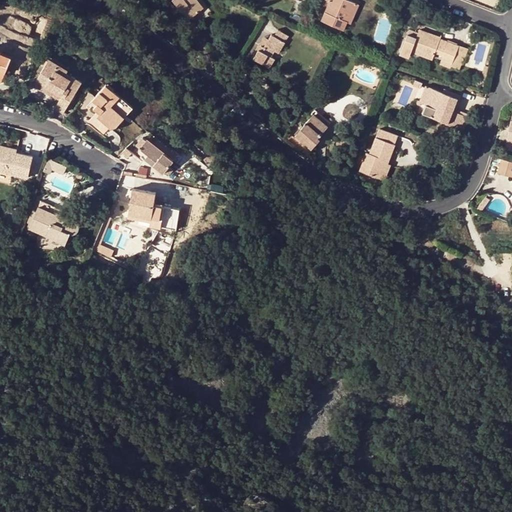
[(171,0),(179,10),(172,16),(184,31),(191,25),(188,21),(203,9),(195,0),(171,0)]
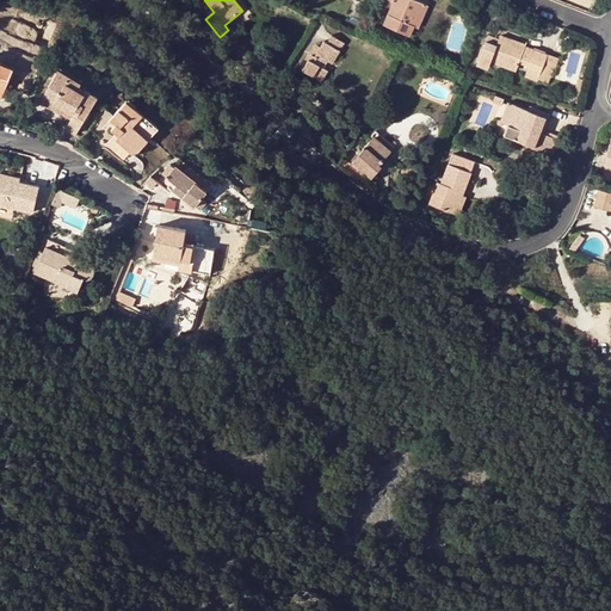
[(415,28),(424,5),(413,0),(383,0),(382,2),(392,6),(389,11),(383,25),(411,37),(415,28)]
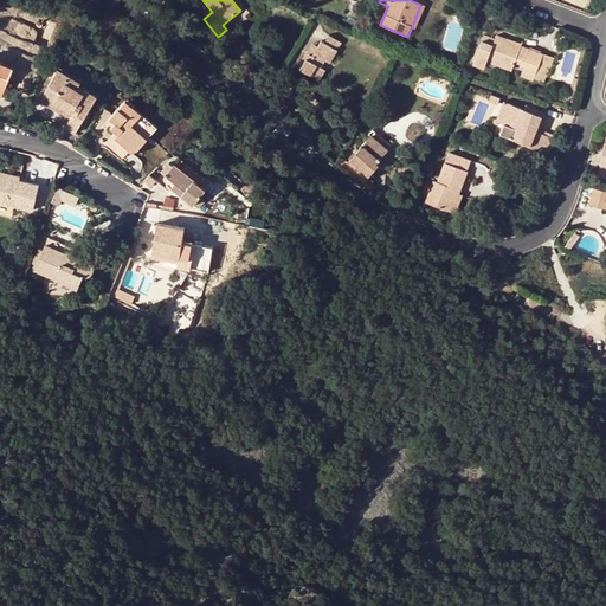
[(420,5),(412,27),(416,28),(425,6),(420,5)]
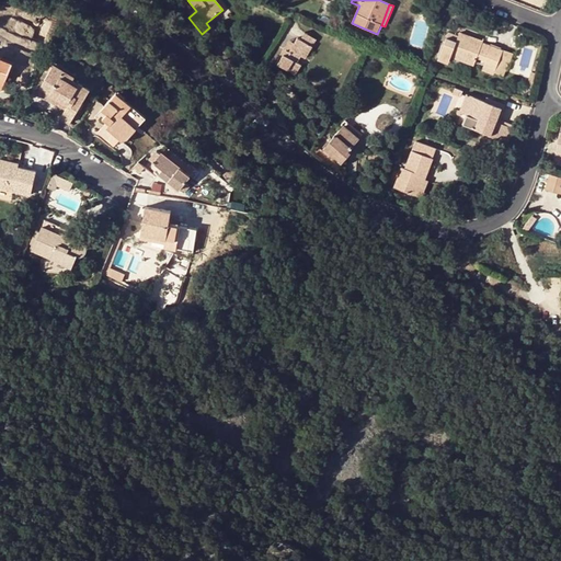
[(483,42),(460,33),(459,37),(457,43),(447,39),(439,59),(448,63),(450,58),(473,66),(477,58),(488,61),(497,66),(499,63),(503,52),(482,44),(483,42)]
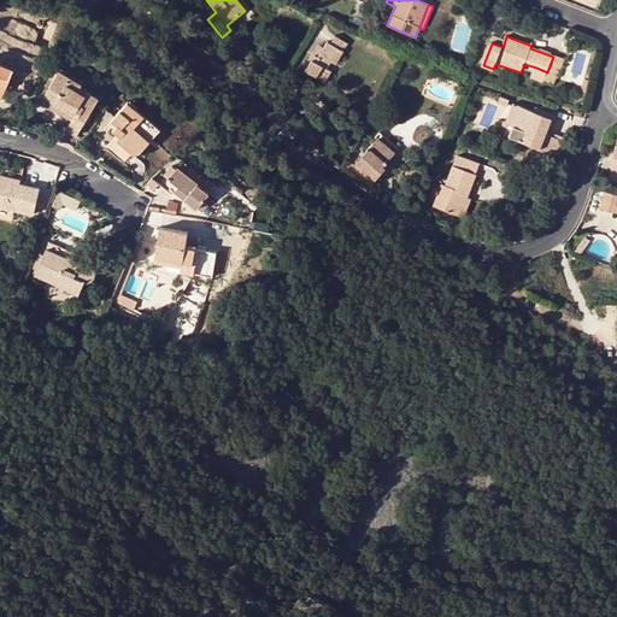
[(492,43),(503,47),(505,41),(494,36),(492,43)]
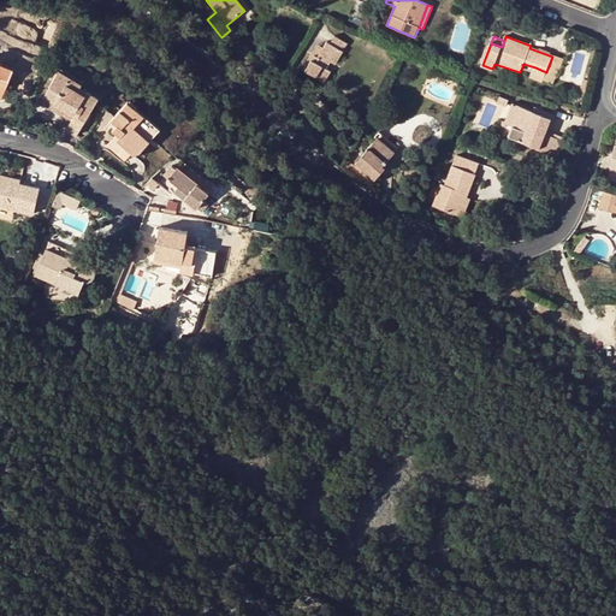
[(335,37),(330,46),(337,51),(330,61),(336,65),(348,45),(335,37)]
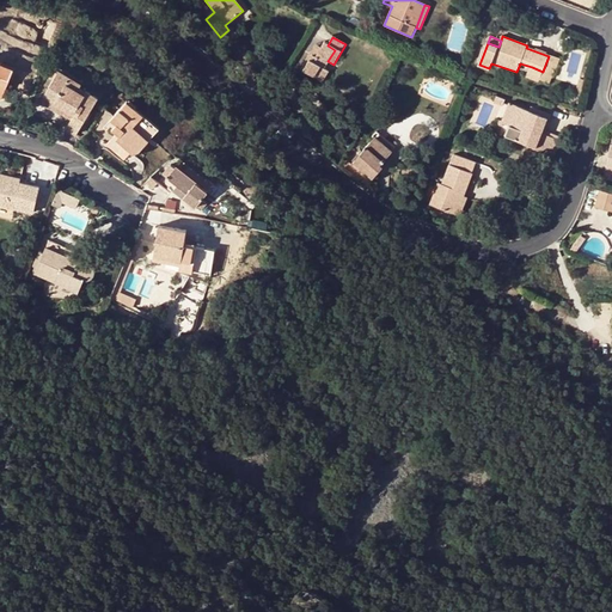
[(335,50),(328,46),(324,43),(316,57),(312,56),(303,71),(322,83),(329,73),(323,69),(328,61),(335,50)]
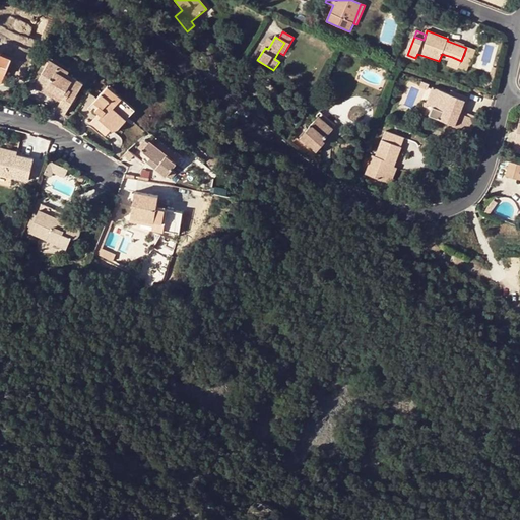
[(2,53),(13,58),(18,48),(0,40),(0,51),(2,52),(2,53)]
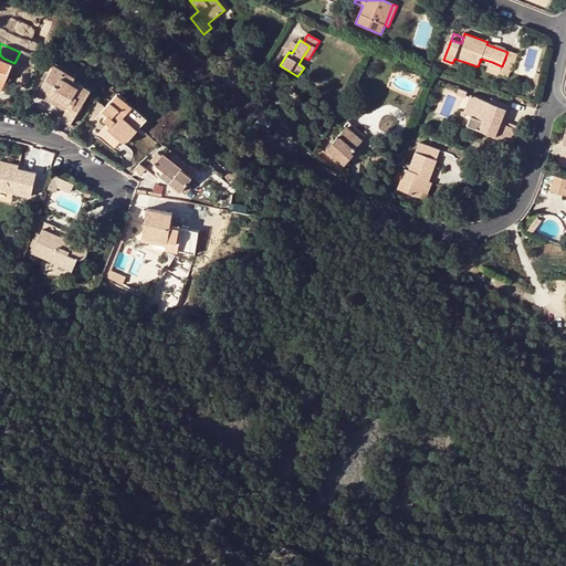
[(490,69),(489,71),(488,73),(499,76),(499,75),(506,77),(507,76),(511,65),(515,55),(507,52),(503,63),(502,66),(492,62),(490,69)]
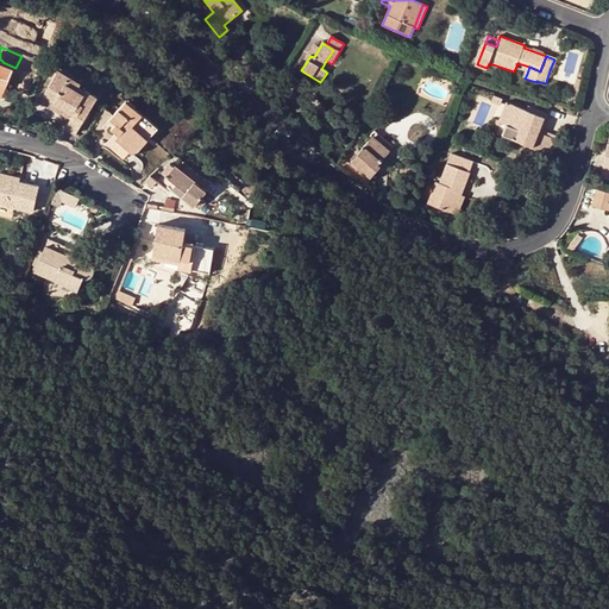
[(0,95),(4,98),(16,68),(2,62),(2,61),(0,60),(0,95)]
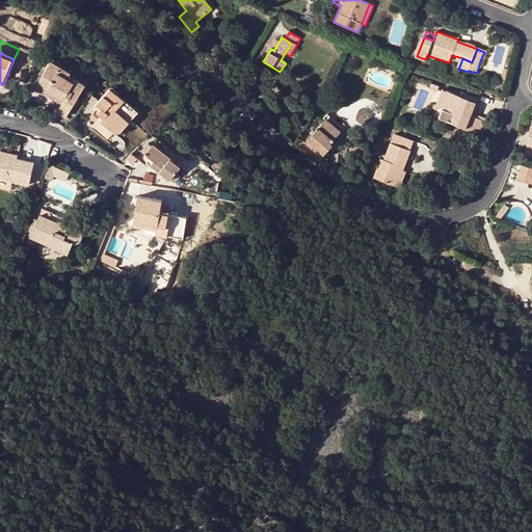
[(58,72),(60,69),(51,63),(49,65),(58,72)]
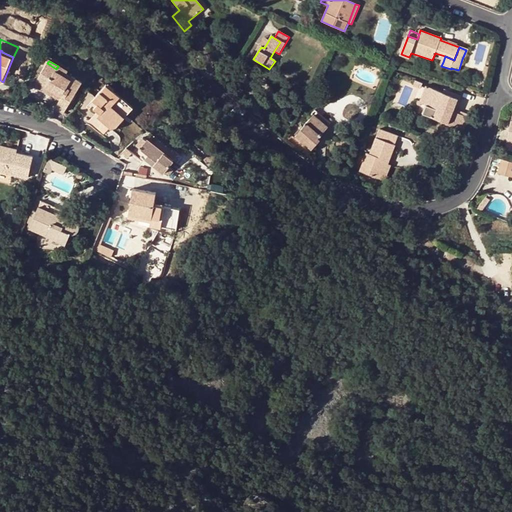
[(69,70),(60,64),(58,66),(56,69),(47,63),(36,81),(63,97),(60,101),(56,107),(65,113),(84,82),(73,75),(71,78),(66,75),(68,72),(69,70)]
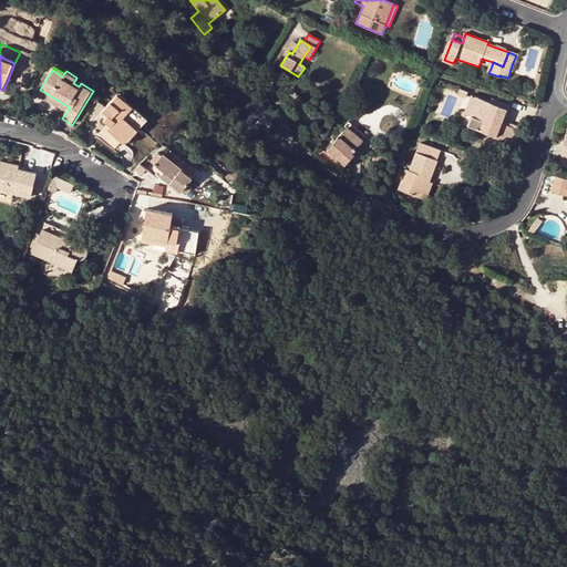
[(70,107),(40,90),(38,94),(66,112),(70,107)]
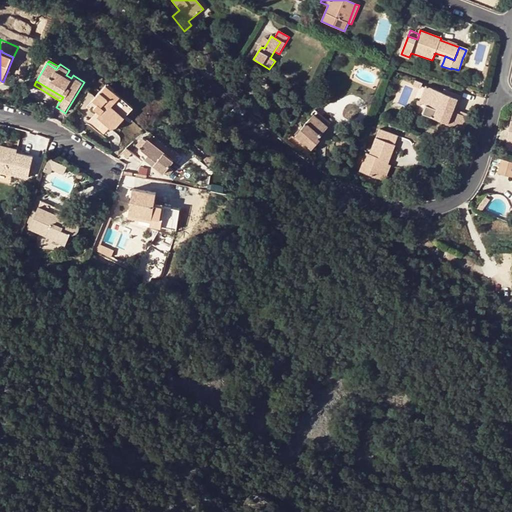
[(415,81),(413,87),(420,90),(422,84),(415,81)]
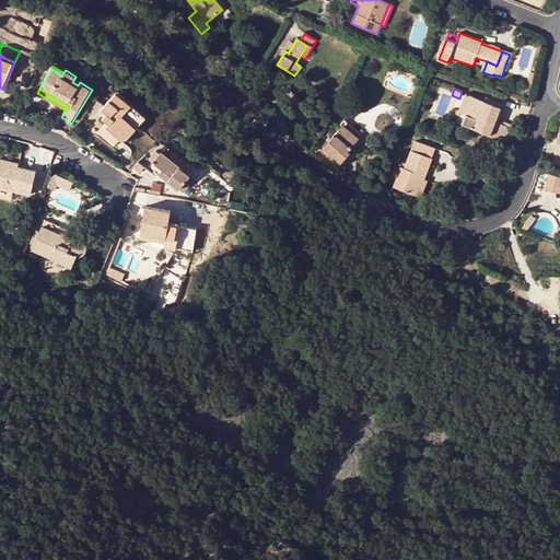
[(124,116),(132,106),(117,93),(103,108),(108,114),(103,118),(107,123),(98,132),(115,147),(120,140),(125,143),(138,129),(124,116)]
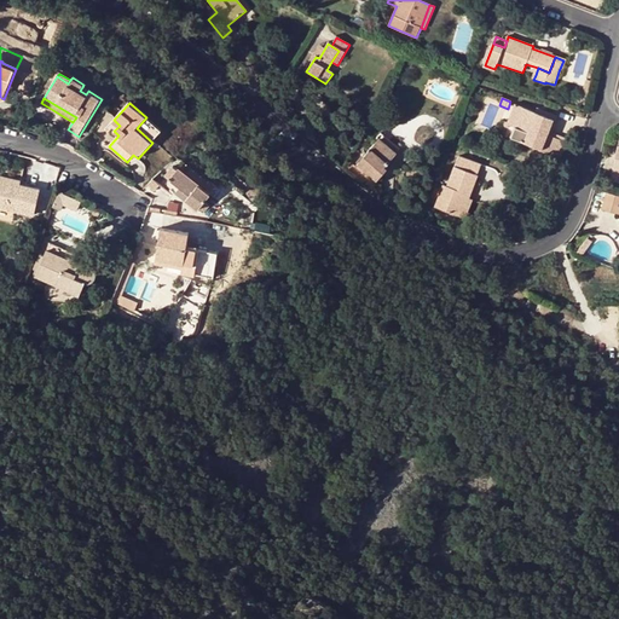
[(514,105),(507,123),(507,125),(509,126),(514,128),(522,109),(514,105)]
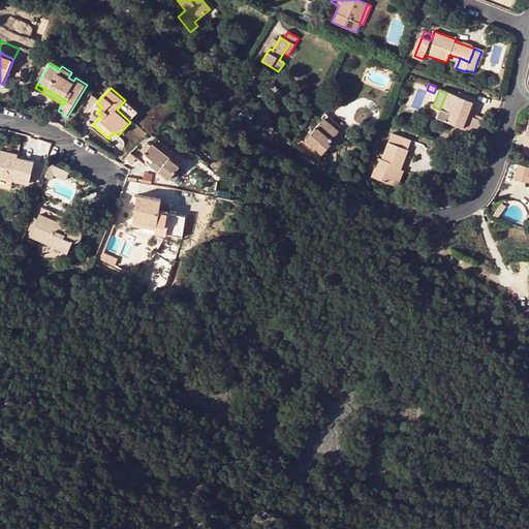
[(462,129),(478,136),(484,122),(467,116),(472,102),(457,96),(446,93),(439,110),(436,118),(463,128),(462,129)]
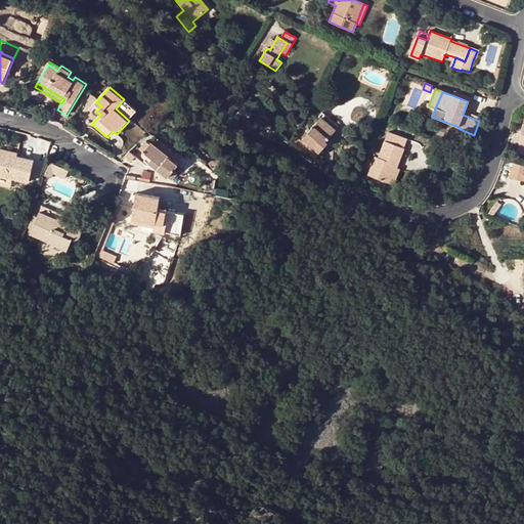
[(473,99),(454,92),(452,95),(468,101),(463,115),(479,121),(481,119),(467,113),(473,99)]
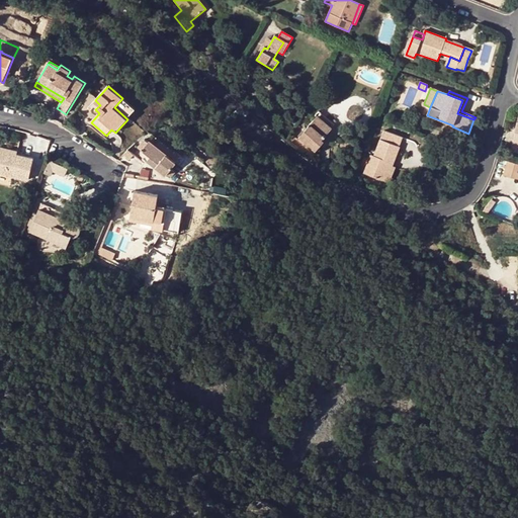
[(114,107),(127,119),(136,109),(122,98),(114,107)]
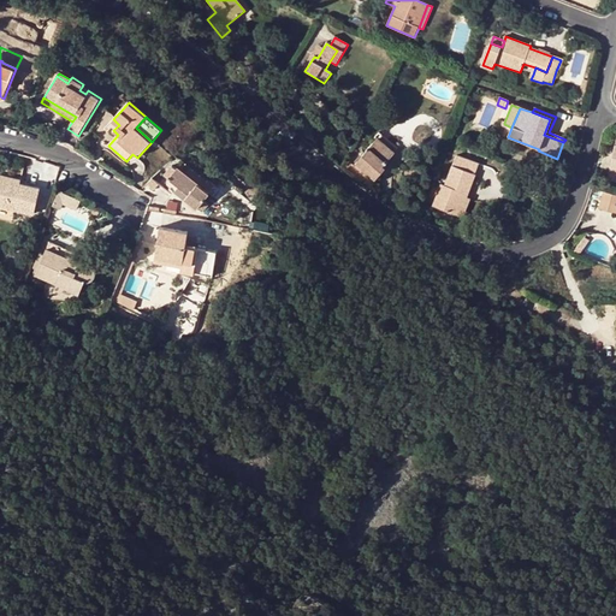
[(377,140),(394,154),(397,149),(379,134),(375,138),(377,140)]
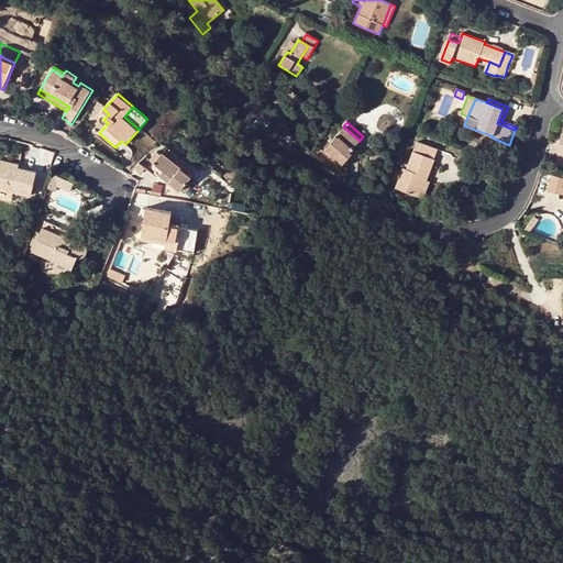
[(350,153),(360,141),(344,128),(326,151),(342,165),(351,155),(350,153)]
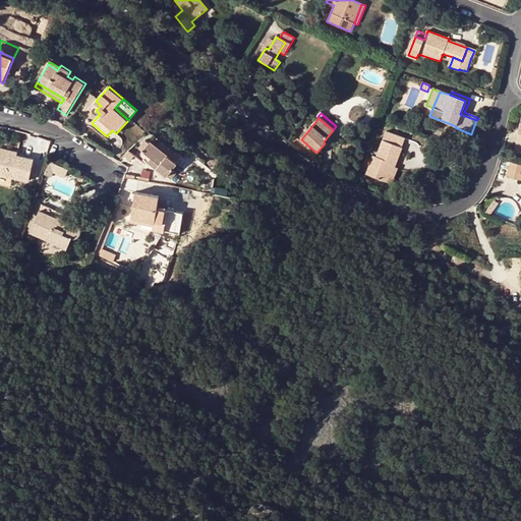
[(385,183),(391,167),(394,169),(404,139),(386,132),(377,158),(372,157),(365,176),(385,183)]
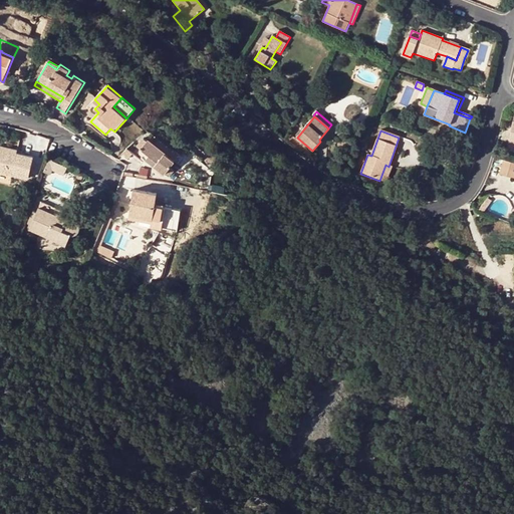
[(150,156),(147,160),(165,174),(175,161),(149,140),(149,141),(145,138),(139,146),(142,149),(150,156)]
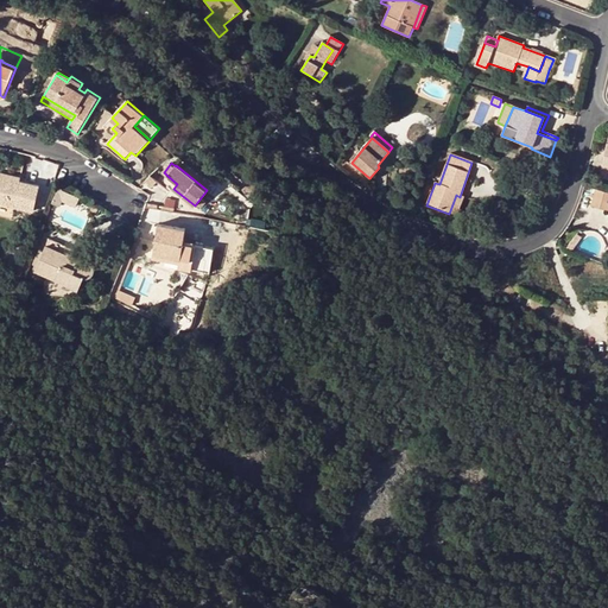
[(0,202),(35,211),(40,187),(20,182),(21,177),(0,172),(0,202)]
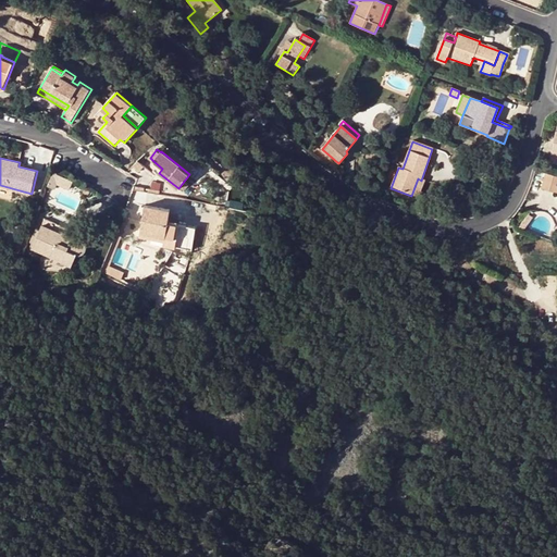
[(56,189),(58,184),(70,189),(73,182),(58,174),(52,176),(49,186),(56,189)]
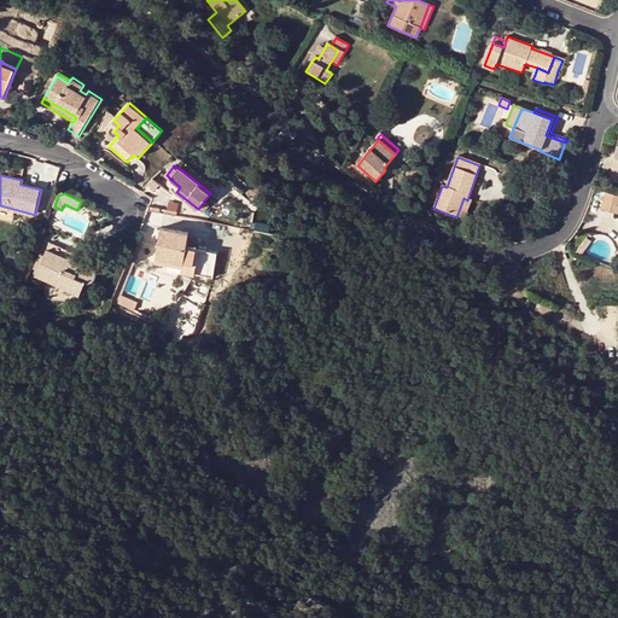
[(616,217),(617,210),(617,198),(605,194),(599,211),(616,217)]
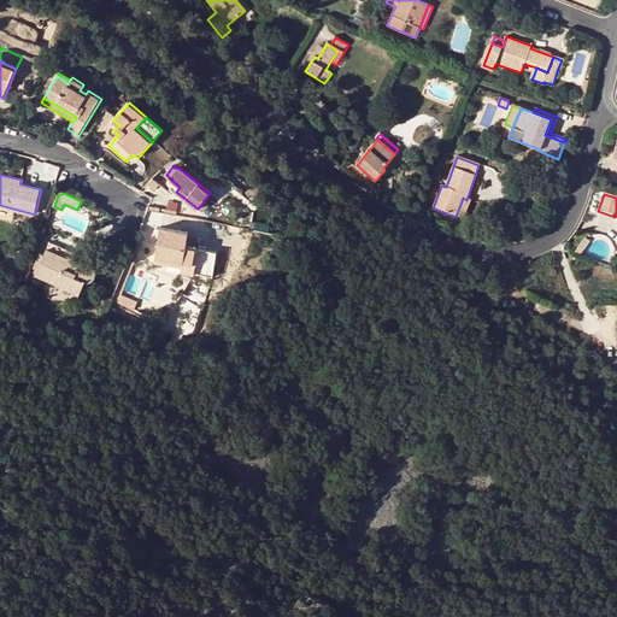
[(463,198),(456,217),(463,219),(470,201),(466,200),(463,198)]
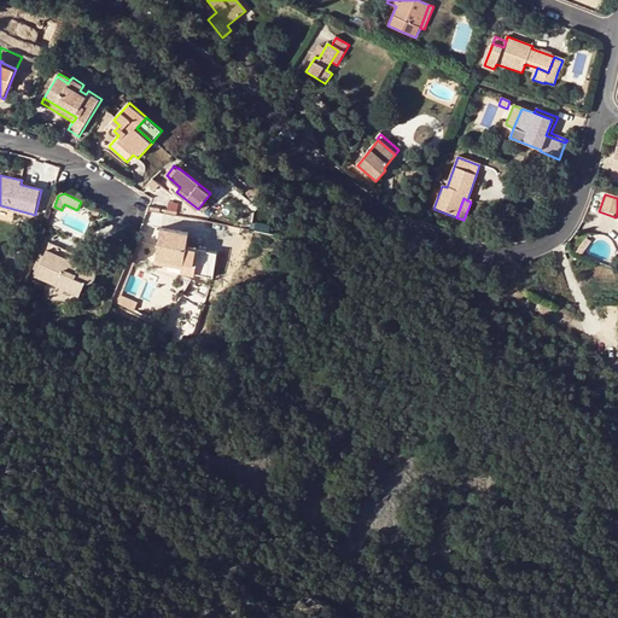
[(169,261),(197,266),(199,249),(187,248),(190,233),(162,228),(156,263),(168,266),(169,261)]
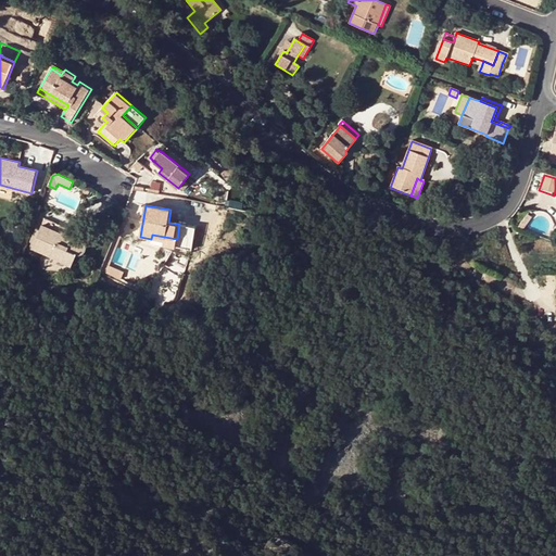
[(518,228),(523,230),(532,218),(528,215),(518,228)]
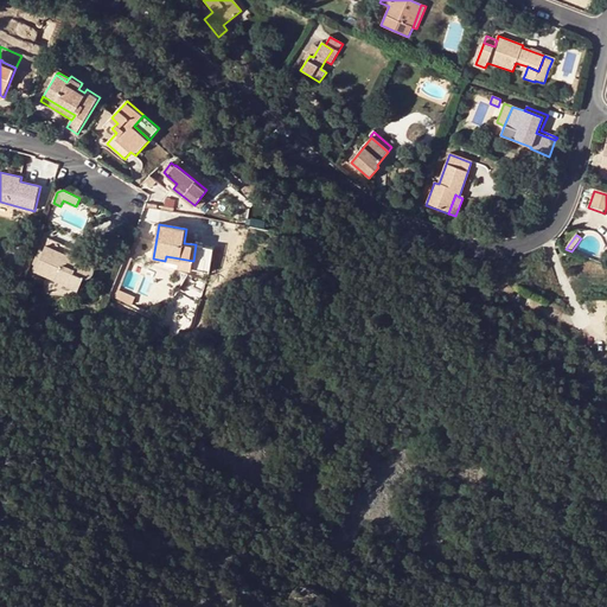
[(68,255),(70,248),(49,240),(46,246),(68,255)]
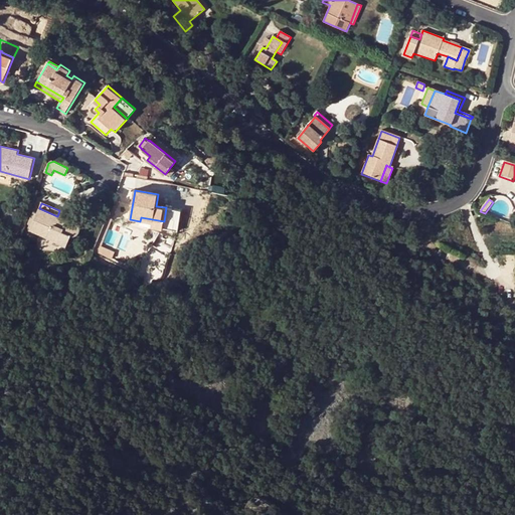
[(39,208),(30,229),(67,245),(71,235),(72,235),(74,235),(76,234),(77,233),(79,232),(80,230),(80,229),(80,227),(80,225),(80,223),(79,222),(77,220),(78,218),(59,210),(57,216),(39,208)]
